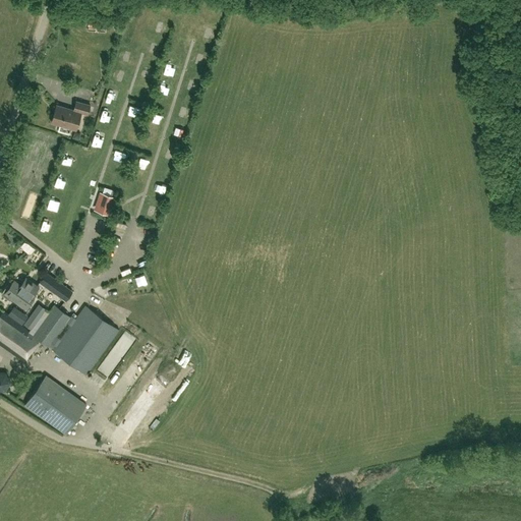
[(106,17),(90,16),(89,24),(106,26),(106,17)]
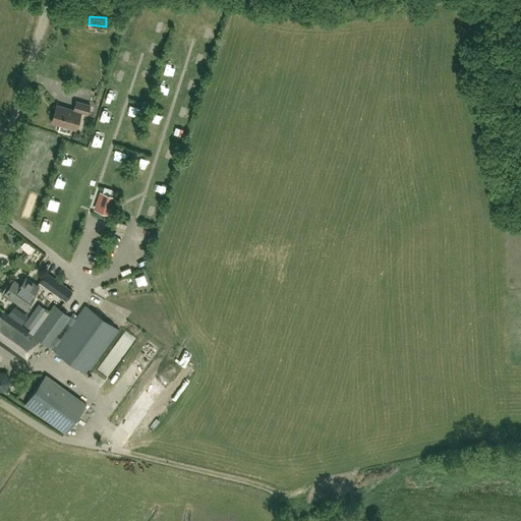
[(73,110),(57,105),(51,122),(75,129),(81,112),(88,114),(91,105),(76,101),(73,110)]
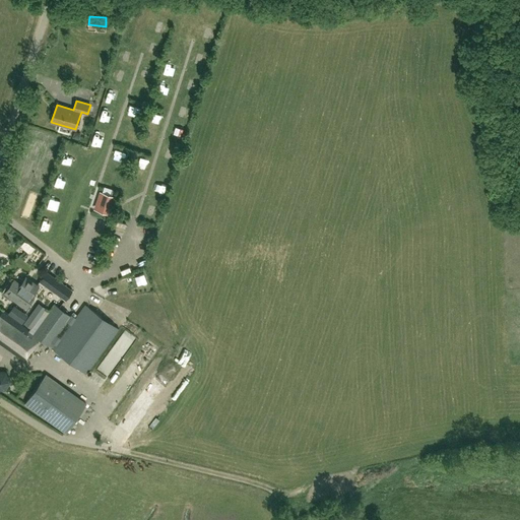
[(101,119),(111,121),(114,112),(104,109),(101,119)]
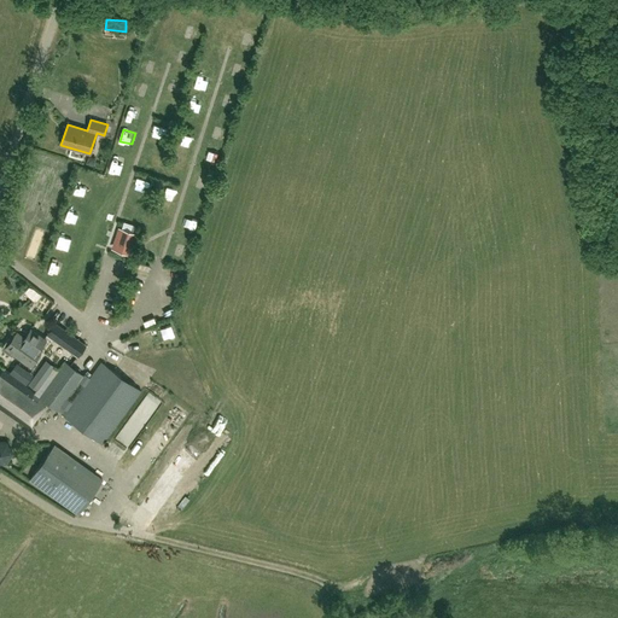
[(182,130),(180,141),(192,145),(196,133),(182,130)]
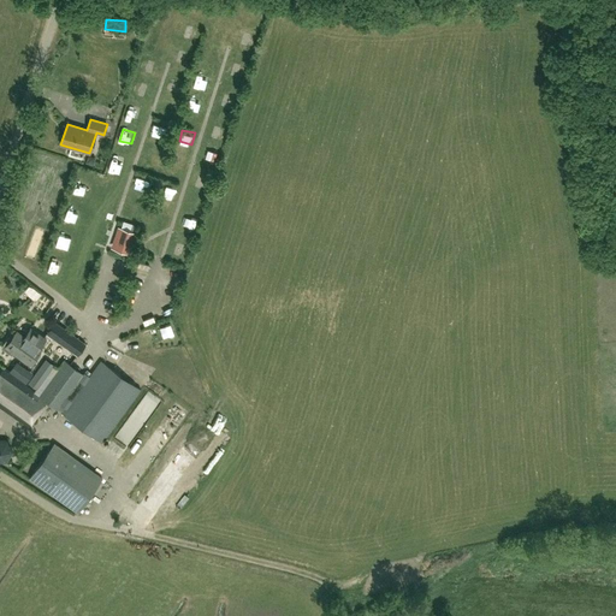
[(112,166),(123,170),(128,159),(116,154),(112,166)]
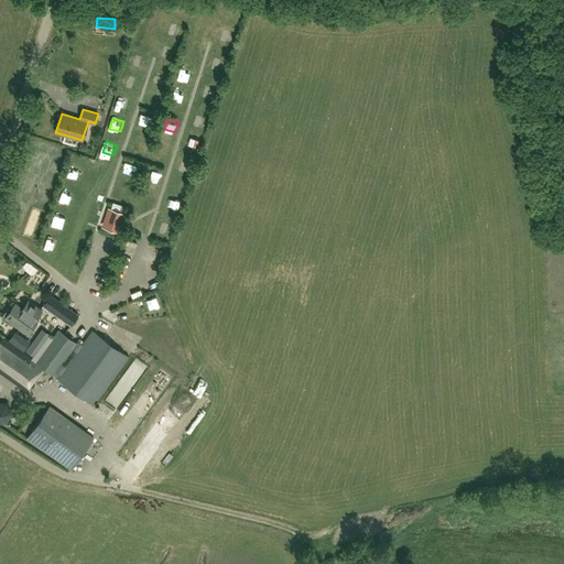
[(72,169),(68,179),(85,184),(88,174),(72,169)]
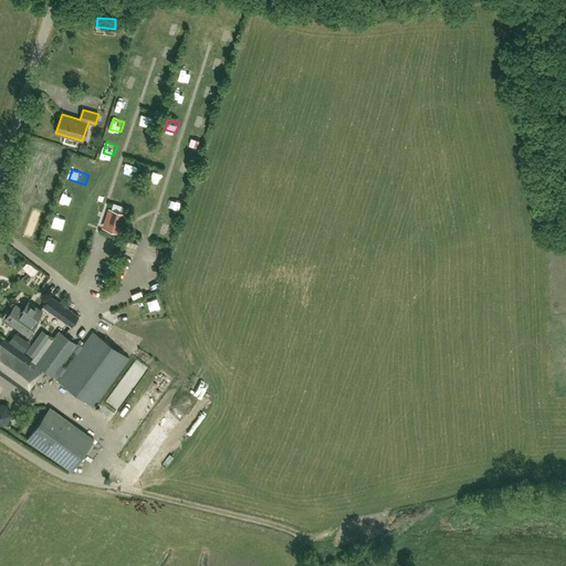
[(72,207),(75,197),(65,192),(61,202),(72,207)]
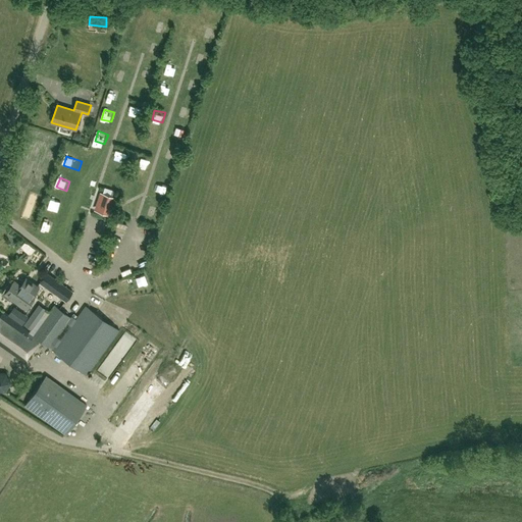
[(114,198),(101,194),(96,208),(109,213),(114,198)]
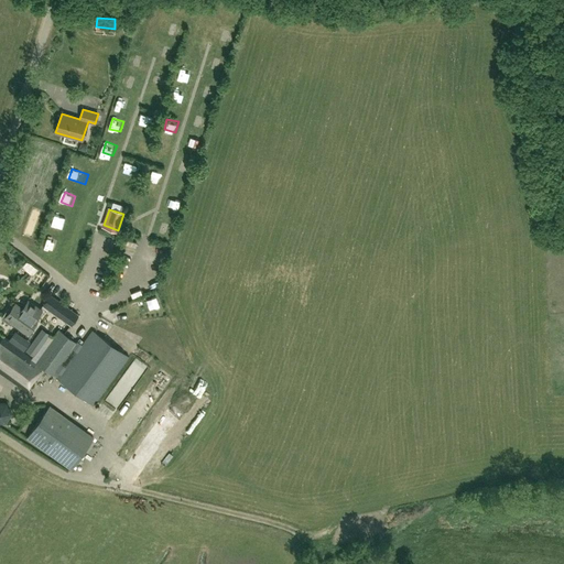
[(53,226),(60,228),(63,218),(56,216),(53,226)]
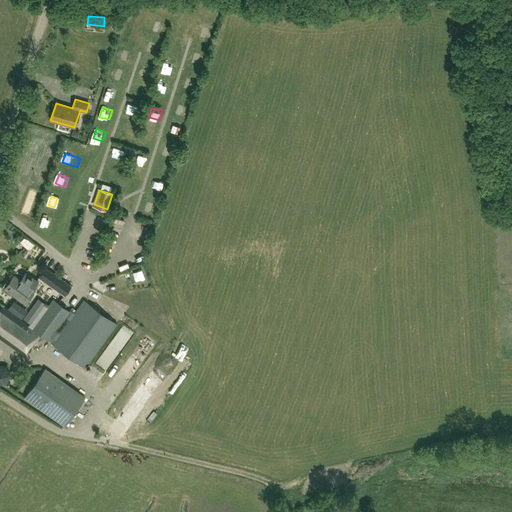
[(4,258),(0,264),(0,269),(9,276),(16,266),(4,258)]
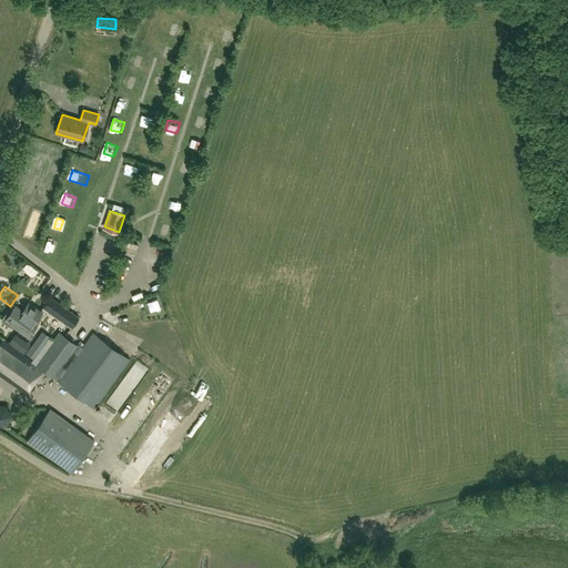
[(12,325),(28,335),(38,322),(36,321),(42,313),(27,302),(21,310),(14,305),(9,312),(7,310),(0,320),(11,327),(12,325)]
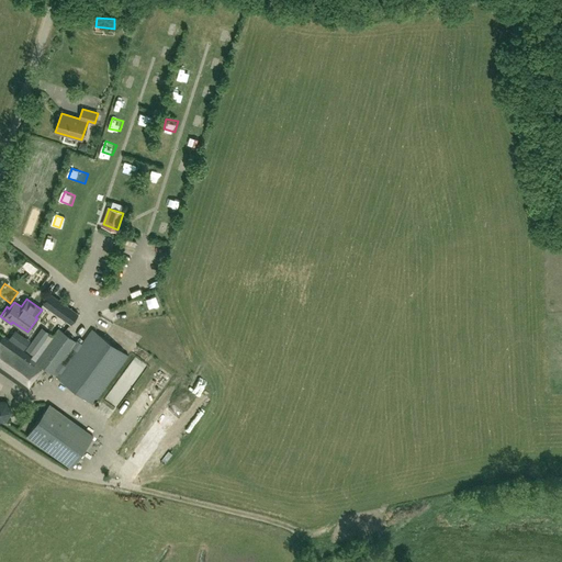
[(77,317),(71,313),(52,300),(47,306),(72,324),(77,317)]
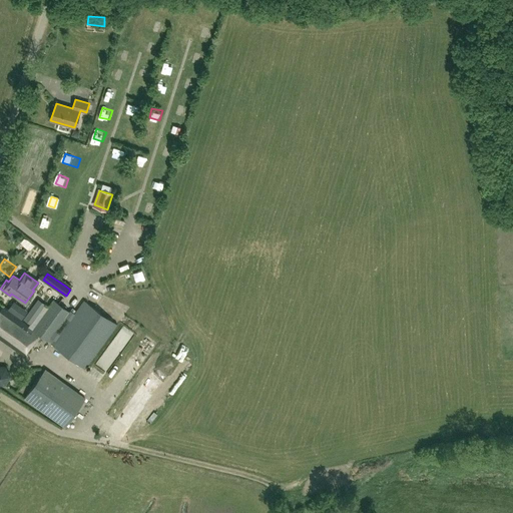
[(29,327),(3,307),(0,310),(0,338),(23,356),(39,335),(48,341),(48,340),(52,343),(52,344),(85,368),(116,325),(83,301),(54,340),(50,338),(69,312),(54,301),(43,315),(39,312),(44,304),(38,300),(24,318),(31,323),(29,327)]
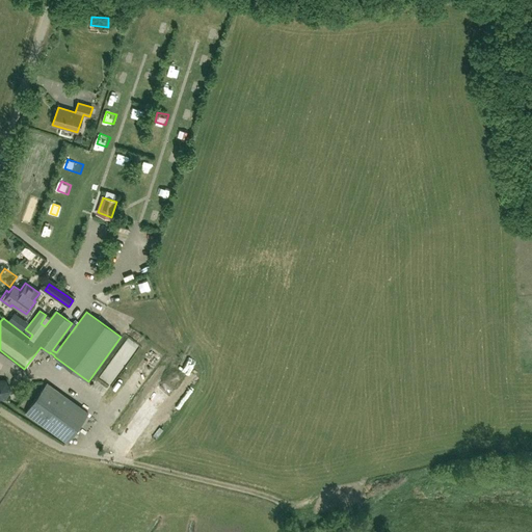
[(6,380),(0,379),(0,398),(5,399),(10,390),(6,380)]
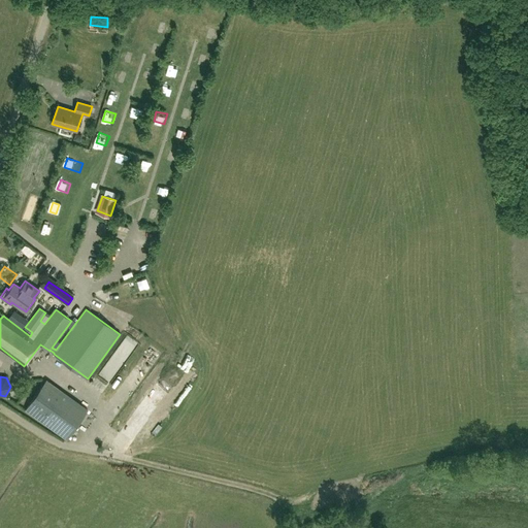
[(87,410),(46,381),(26,408),(67,438),(87,410)]
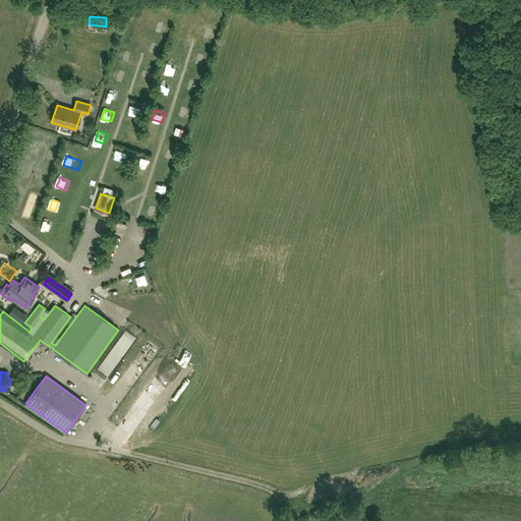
All buildings are outlined.
